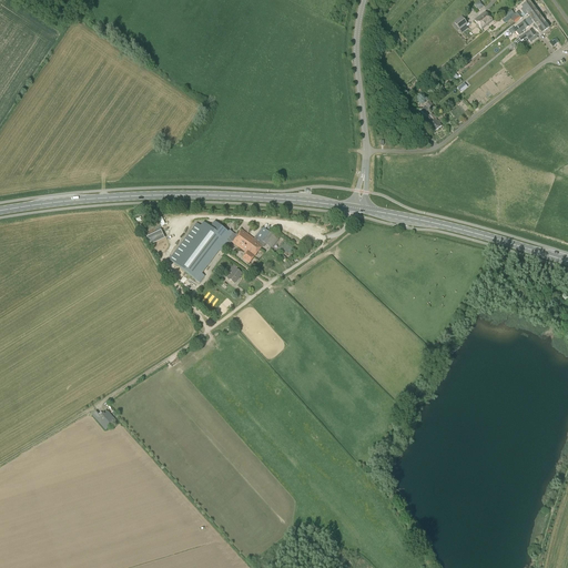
[(523,9),(520,10),(521,10),(523,12),(523,13),(533,6),(529,1),(521,7),(521,8),(523,9)]
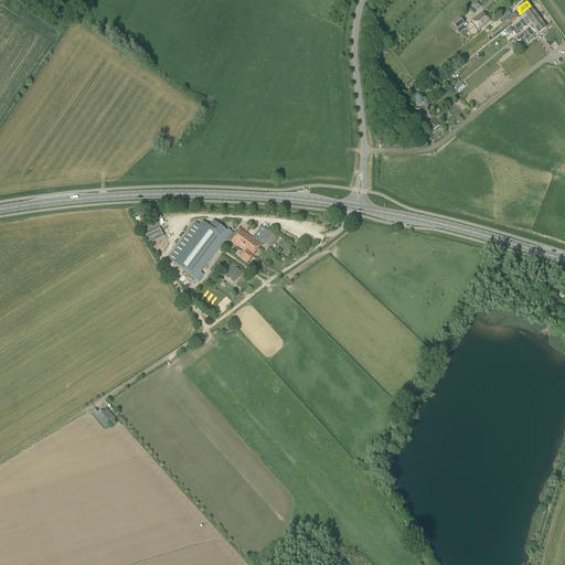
[(530,6),(520,13),(521,13),(522,16),(524,14),(525,16),(533,10),(530,7),(530,6)]
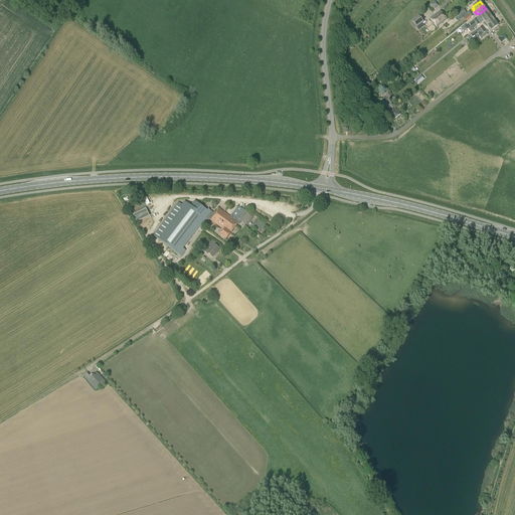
[(459,14),(455,17),(458,21),(463,17),(465,19),(472,13),(470,11),(467,13),(464,9),(458,13),(459,14)]
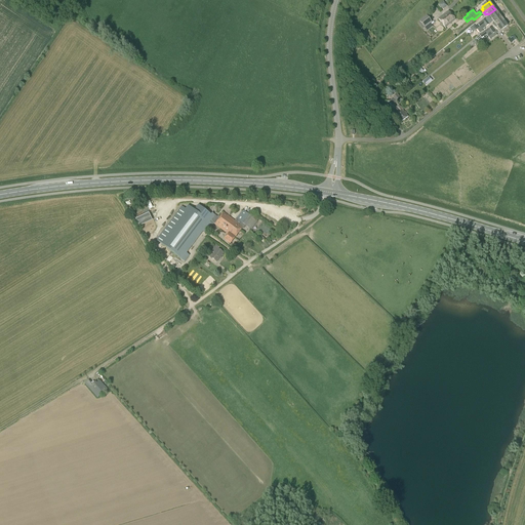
[(489,16),(487,17),(488,17),(489,21),(498,13),(495,9),(488,14),(488,15),(489,16)]
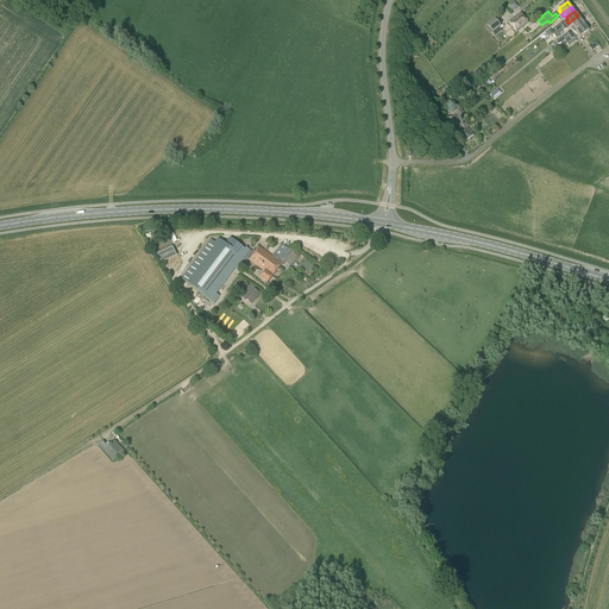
[(518,32),(528,24),(521,13),(509,23),(518,32)]
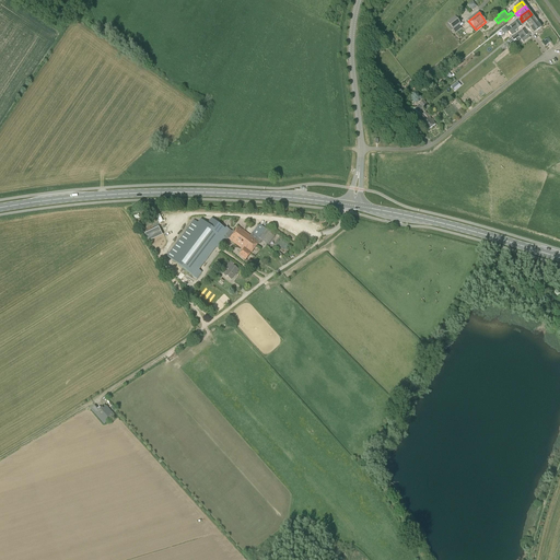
[(532,14),(522,22),(523,22),(524,24),(526,23),(527,24),(535,19),(532,14)]
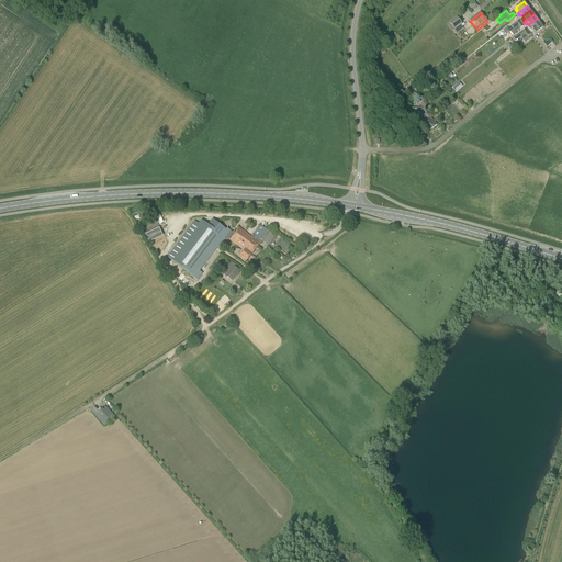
[(454,30),(462,24),(457,17),(449,22),(449,23),(447,24),(452,31),(454,30)]
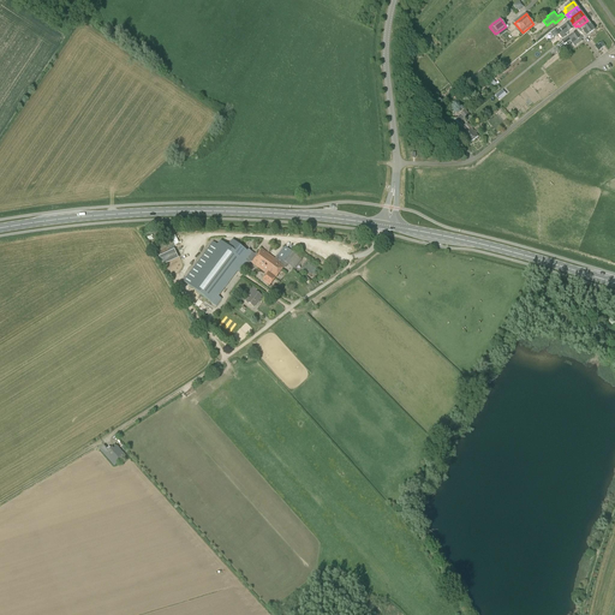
[(580,29),(579,30),(581,34),(591,25),(587,21),(579,27),(579,28),(580,29)]
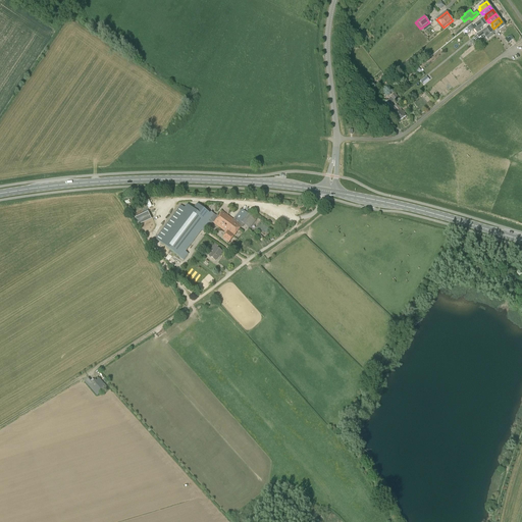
[(477,28),(484,21),(482,19),(472,27),(471,25),(467,29),(470,33),(474,30),(477,28)]
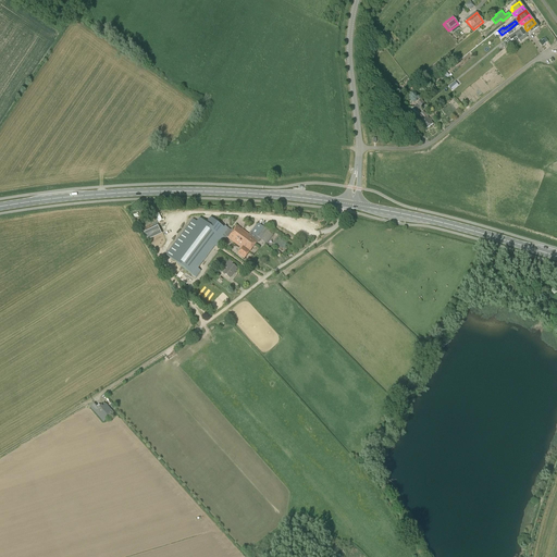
[(535,23),(527,31),(528,33),(529,35),(539,27),(535,23)]
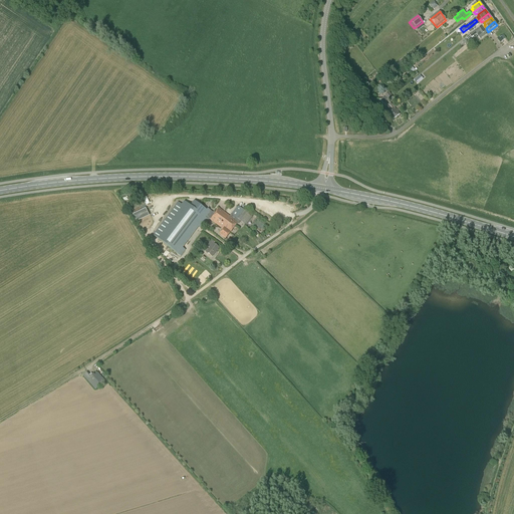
[(481,27),(470,35),(473,39),(475,38),(474,36),(477,34),(483,30),(481,27)]
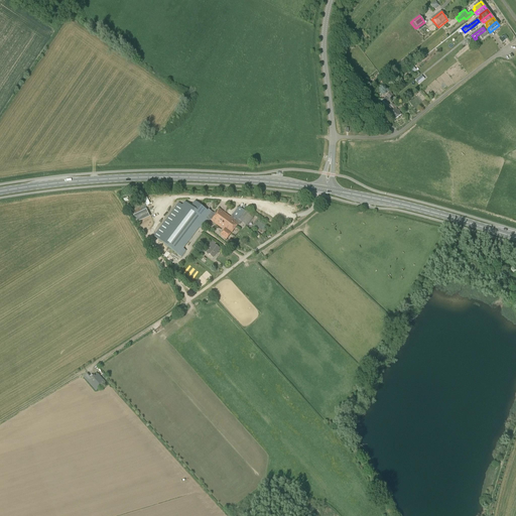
[(485,30),(479,34),(482,39),(489,35),(485,30)]
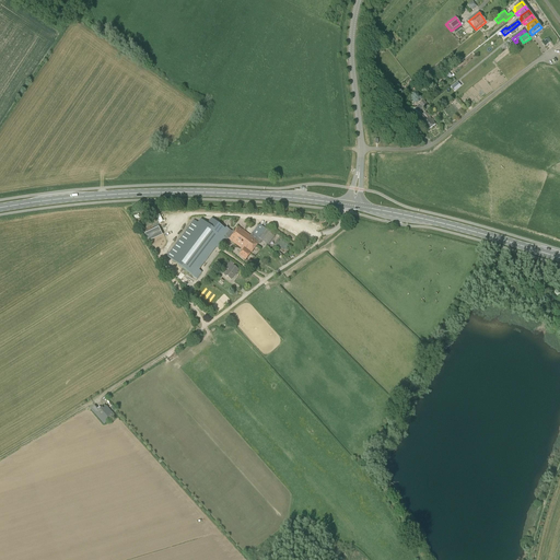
[(429,106),(423,100),(421,97),(415,102),(417,105),(419,104),(420,105),(420,106),(419,107),(418,105),(413,109),(417,114),(423,109),(423,111),(429,106)]
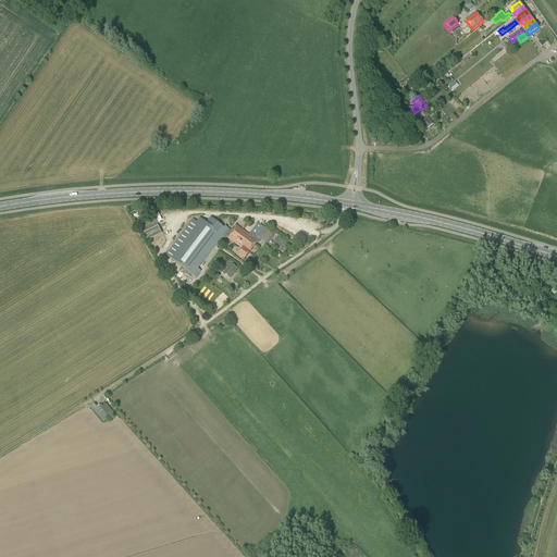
[(425,131),(433,124),(424,112),(418,116),(417,115),(413,118),(417,122),(419,121),(420,122),(420,123),(425,131)]
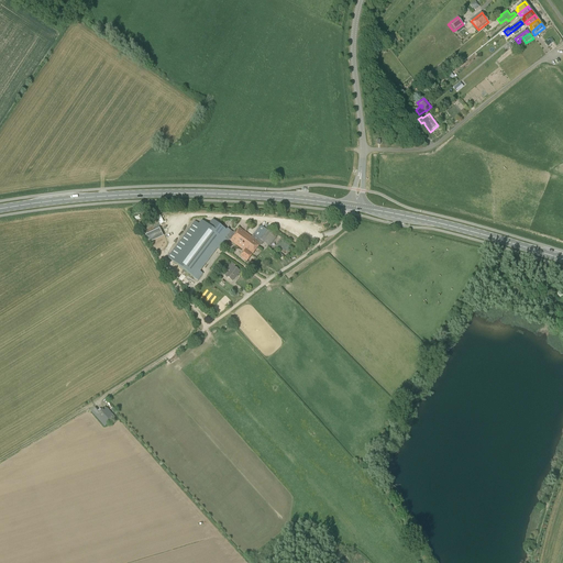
[(144,231),(161,224),(156,216),(139,223),(144,231)]
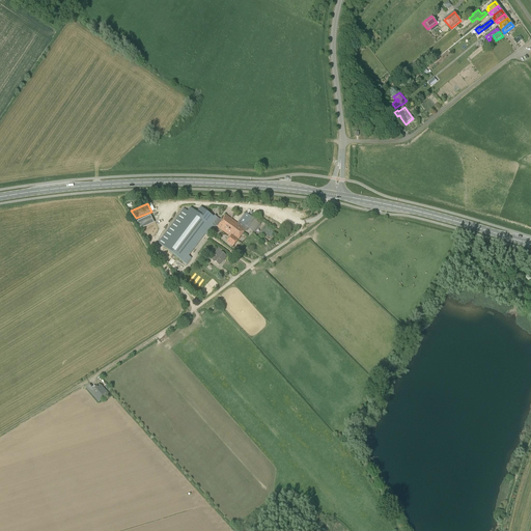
[(198,214),(196,213),(191,208),(189,212),(188,212),(184,208),(184,210),(182,212),(180,213),(158,243),(187,264),(191,258),(188,255),(203,233),(207,236),(215,227),(215,226),(216,226),(217,226),(218,227),(222,221),(218,218),(215,216),(214,217),(201,207),(198,214)]
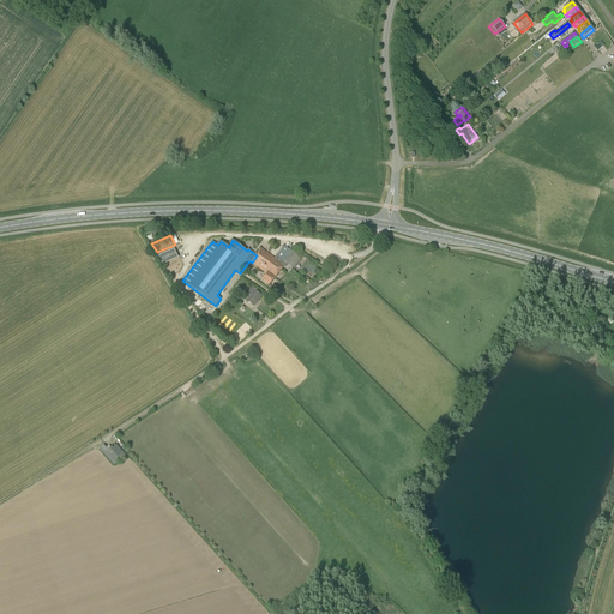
[(298,271),(306,259),(284,244),(274,258),(284,266),(290,270),(293,268),(298,271)]
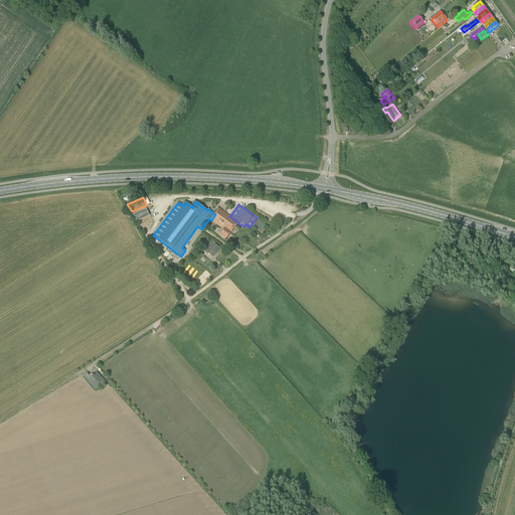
[(219,209),(215,214),(211,220),(222,228),(224,229),(220,235),(226,239),(238,223),(229,216),(219,209)]
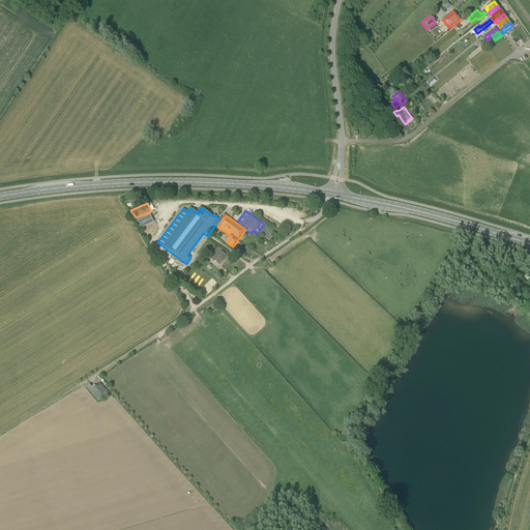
[(226,256),(219,252),(222,249),(217,247),(213,254),(216,256),(213,260),(218,265),(226,256)]
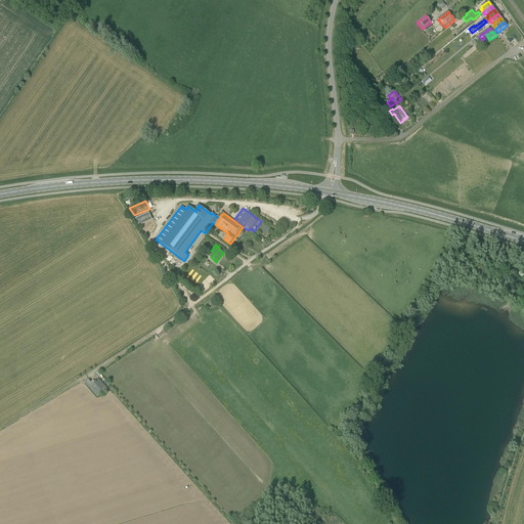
[(90,378),(85,383),(97,396),(107,387),(99,380),(97,382),(95,380),(94,382),(90,378)]
